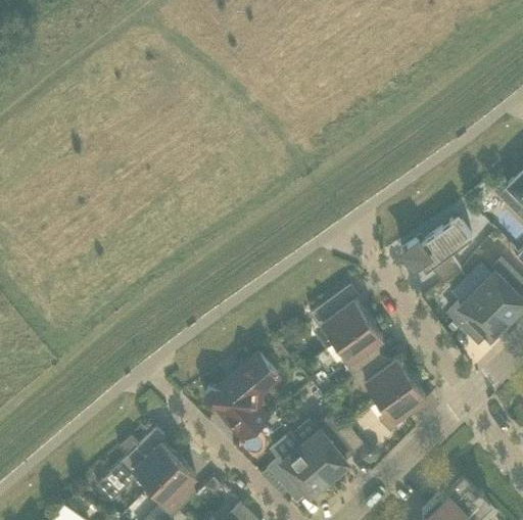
[(522,159),(519,160),(515,162),(512,167),(512,173),(514,177),(509,183),(504,179),(493,190),(522,220),(522,159)]
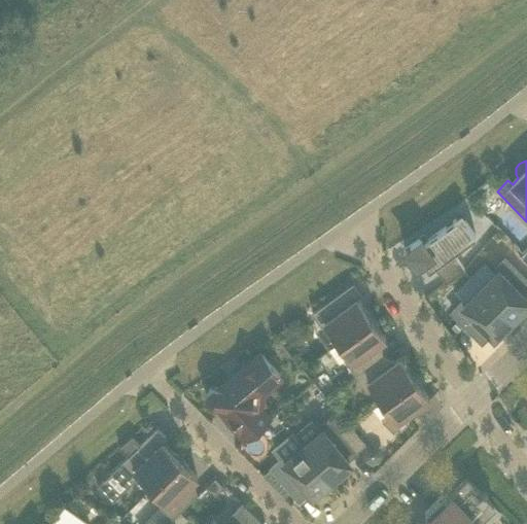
[(452,254),(476,238),(461,217),(424,245),(421,240),(405,251),(417,267),(422,263),(428,272),(433,269),(446,285),(464,271),(452,254)]
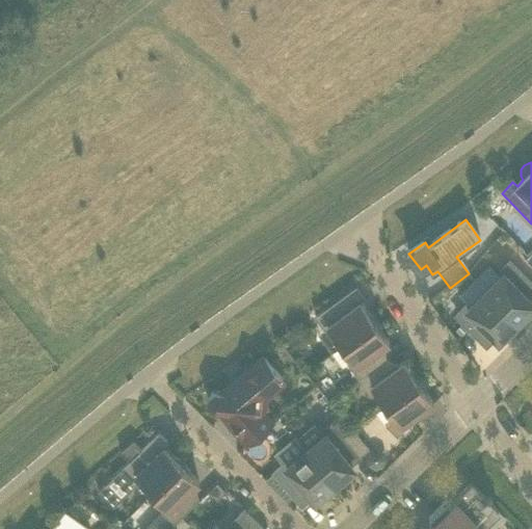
[(531,303),(531,302),(531,301),(531,286),(510,264),(500,273),(503,276),(485,293),(516,323),(531,308),(531,303)]
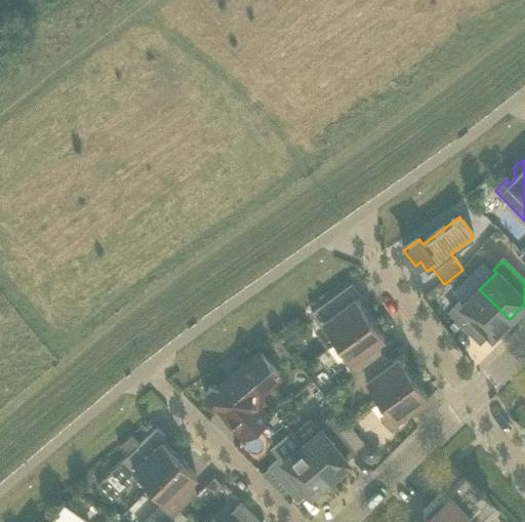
[(311,314),(320,326),(323,324),(337,343),(372,317),(361,308),(355,299),(360,296),(352,284),(311,314)]
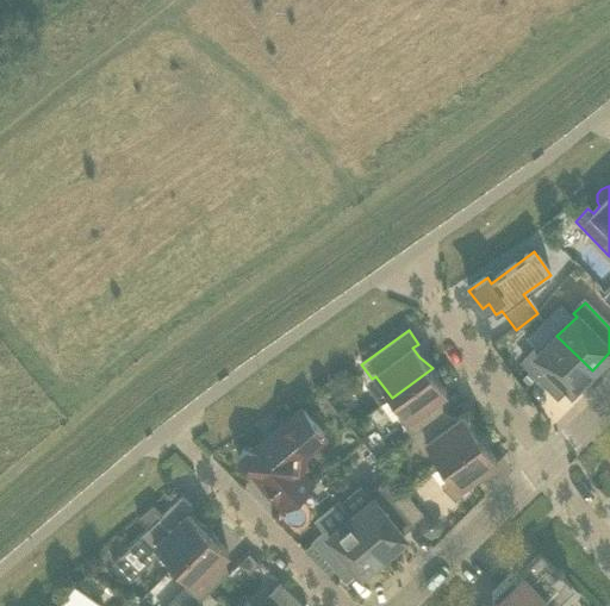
[(535,353),(523,363),(558,398),(567,387),(572,391),(592,370),(556,336),(537,355),(535,353)]
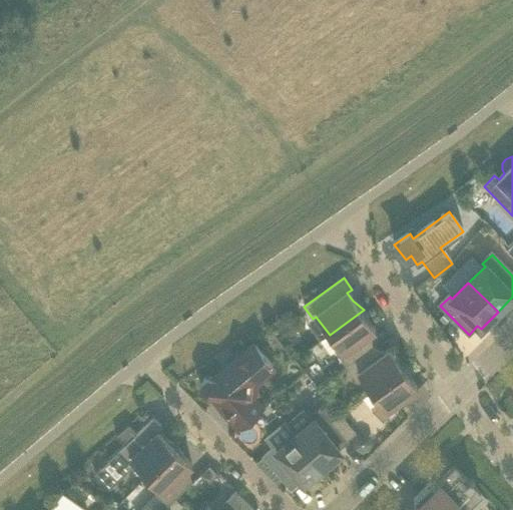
[(346,368),(373,348),(366,339),(375,332),(369,323),(364,310),(330,335),(337,344),(335,353),(346,368)]
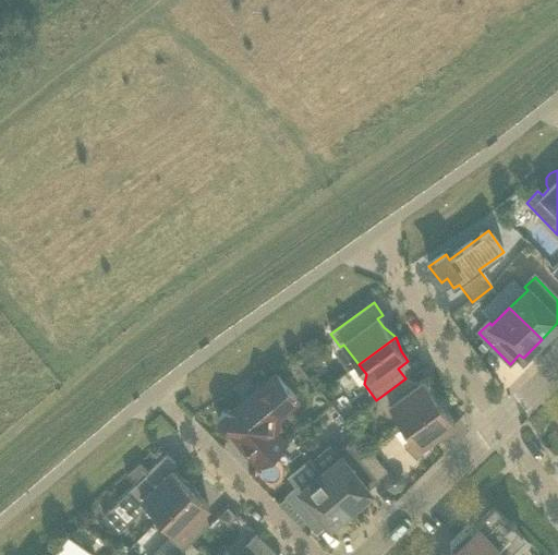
[(477,349),(483,354),(490,347),(485,341),(477,349)]
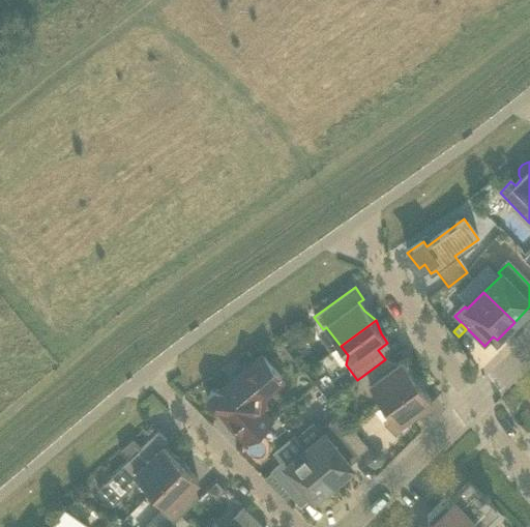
[(212,409),(214,409),(223,410),(249,442),(269,426),(259,413),(261,396),(282,378),(265,358),(223,393),(221,392),(219,392),(218,391),(215,391),(213,391),(212,392),(211,393),(210,394),(208,396),(208,398),(207,399),(207,400),(207,402),(207,404),(208,404),(209,406),(210,408),(212,409)]
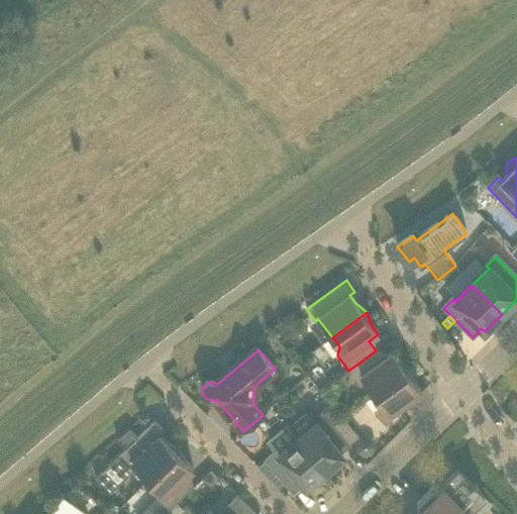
[(383,361),(376,350),(348,371),(359,386),(369,387),(375,395),(375,396),(409,371),(398,362),(392,353),(383,361)]
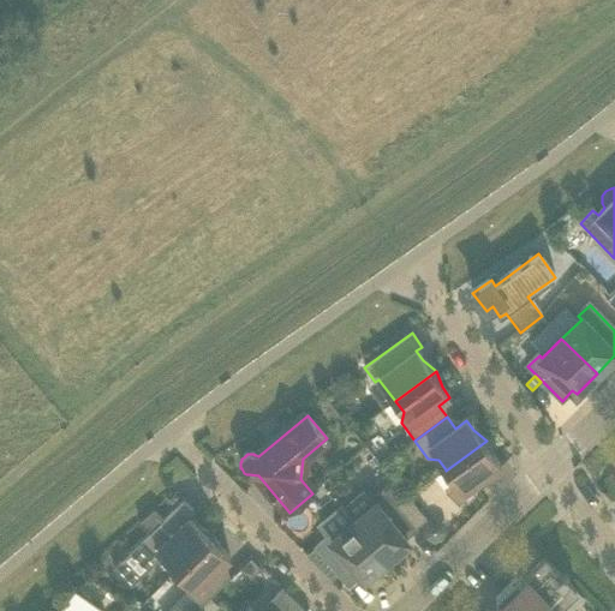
[(441,487),(446,492),(459,507),(490,477),(489,474),(501,466),(494,456),(487,441),(446,471),(446,469),(435,479),(441,487)]
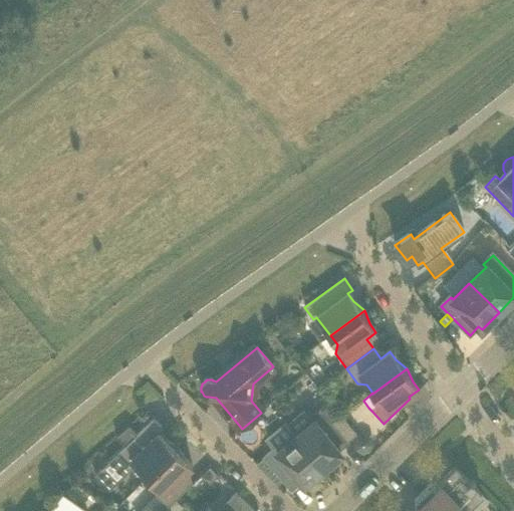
[(328,406),(321,412),(332,424),(339,418),(328,406)]
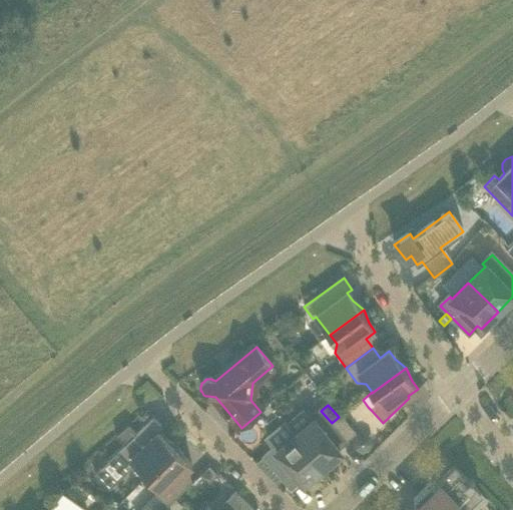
[(331,464),(332,460),(341,453),(338,450),(347,442),(332,423),(321,411),(311,419),(313,422),(295,436),(325,472),(328,468),(331,464)]
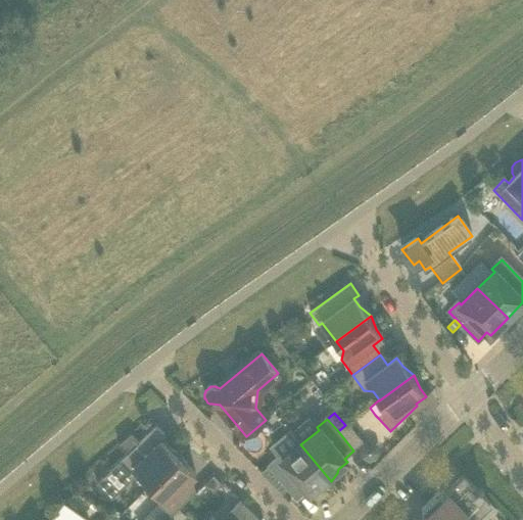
[(338,431),(353,451),(363,442),(347,423),(345,425),(338,431)]
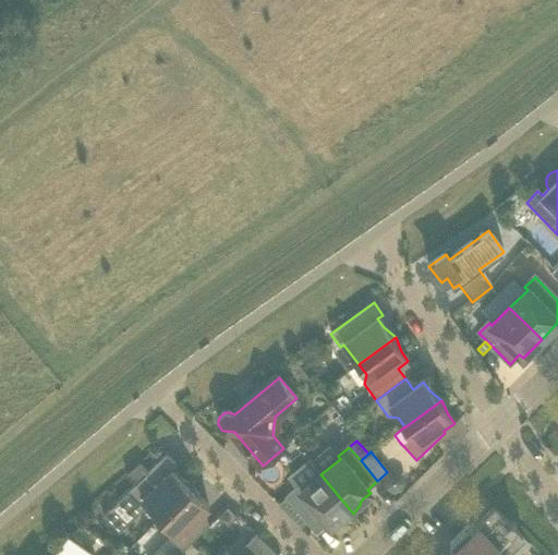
[(147,505),(160,519),(193,486),(180,479),(172,471),(177,466),(166,455),(148,472),(135,485),(117,505),(132,520),(147,505)]
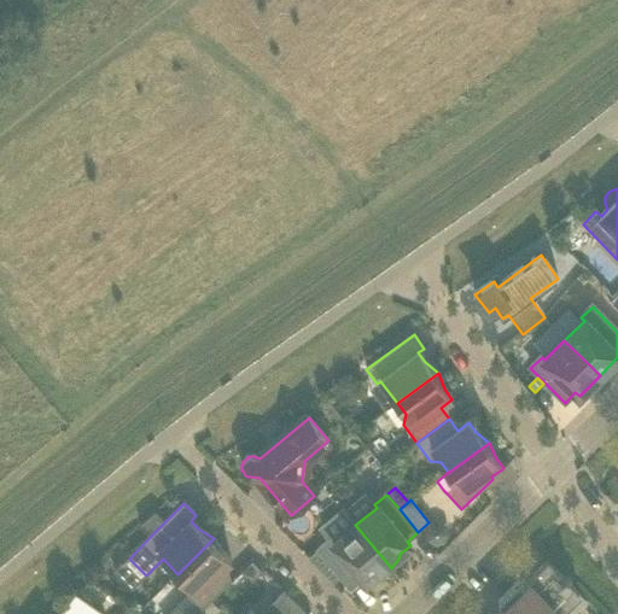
[(318,528),(330,542),(319,550),(343,578),(350,588),(368,573),(372,577),(375,574),(380,573),(385,571),(391,568),(355,525),(342,509),(318,528)]
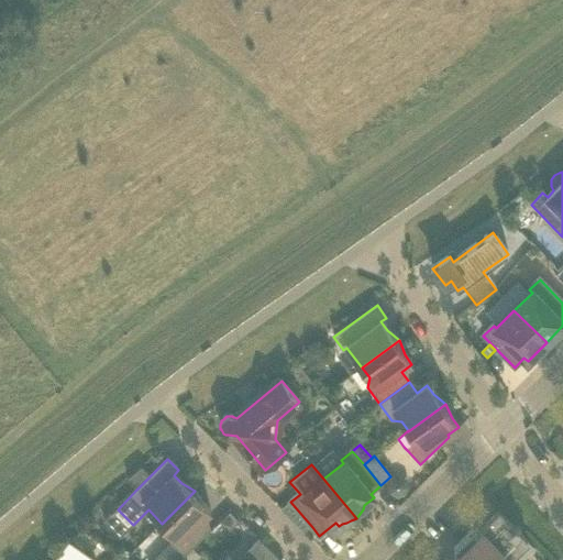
[(142,469),(128,480),(136,490),(150,476),(142,469)]
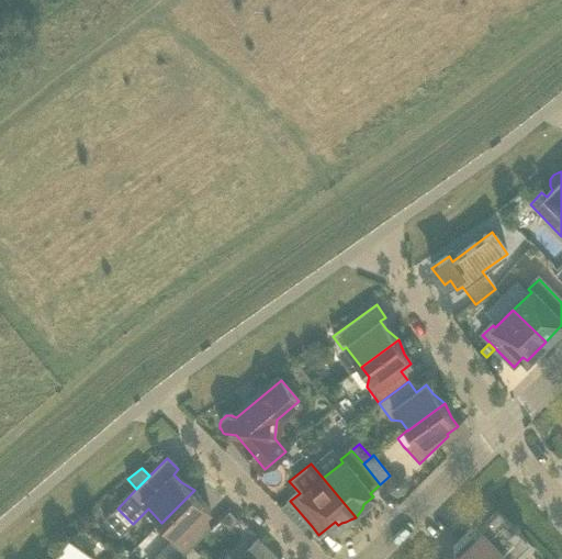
[(194,490),(161,523),(170,532),(169,540),(184,556),(210,530),(201,521),(211,512),(202,503),(194,490)]
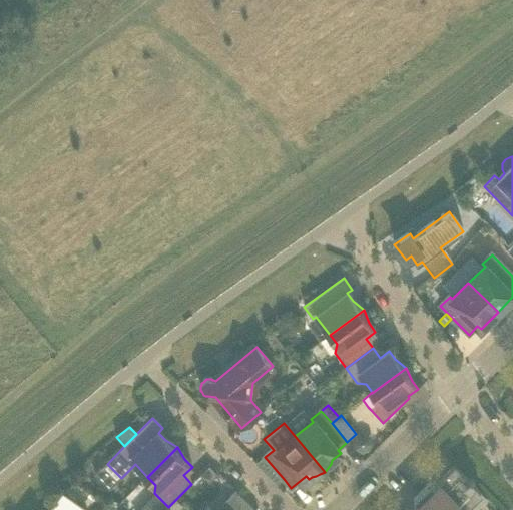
[(278,486),(285,480),(265,457),(257,464),(278,486)]
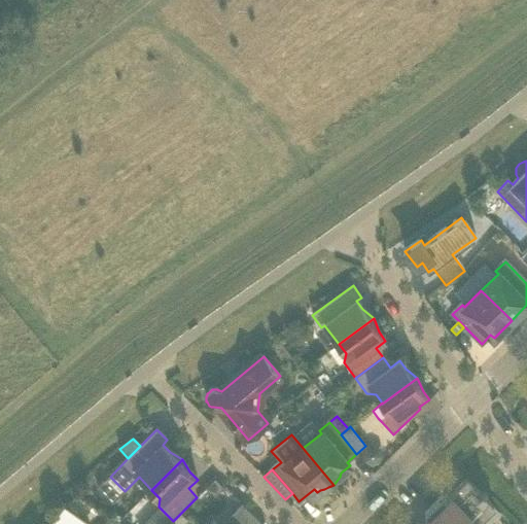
[(443,496),(433,505),(425,514),(428,518),(422,523),(479,523),(494,508),(467,480),(447,500),(443,496)]
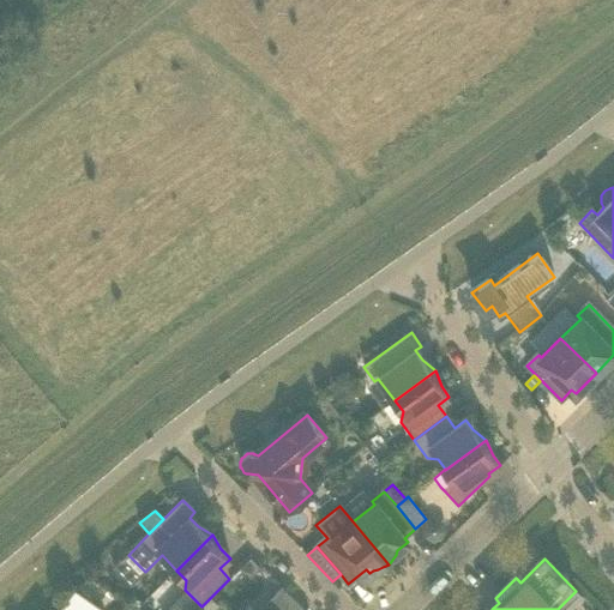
[(260,569),(251,560),(240,569),(251,580),(260,569)]
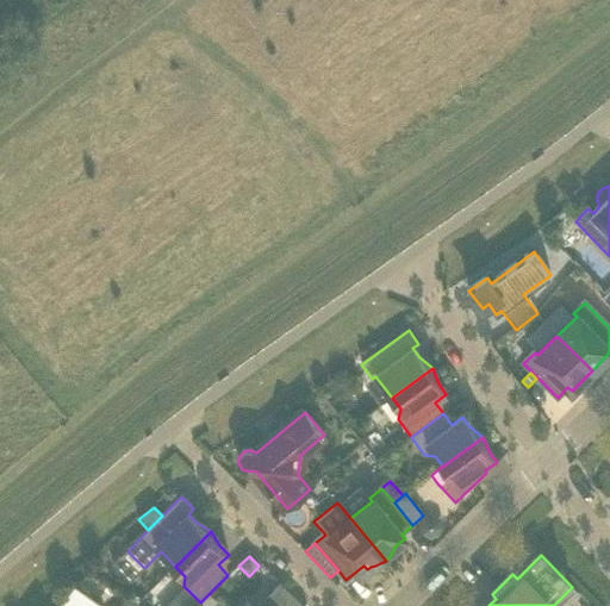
[(303,605),(279,585),(260,605),(303,605)]
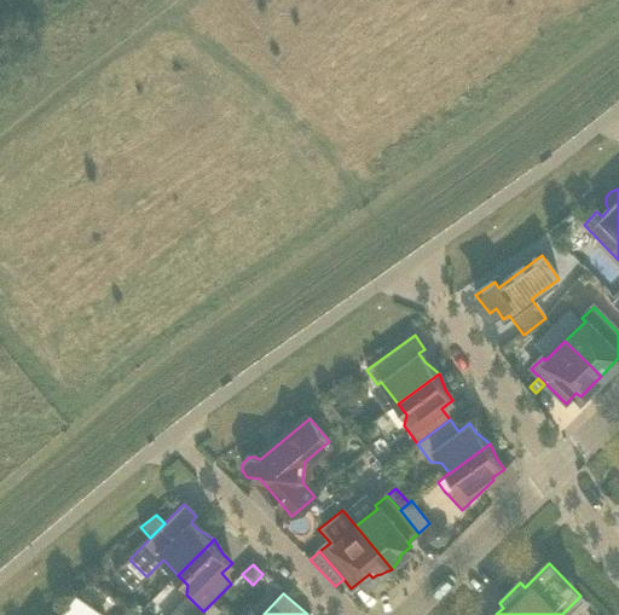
[(97,614),(76,598),(63,614),(97,614)]
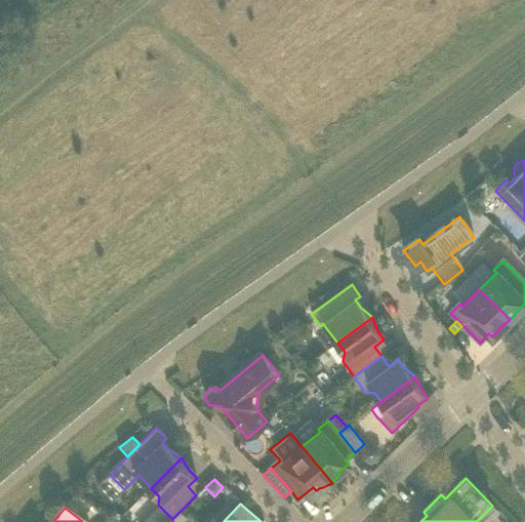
[(110,516),(117,521),(121,516),(114,511),(110,516)]
